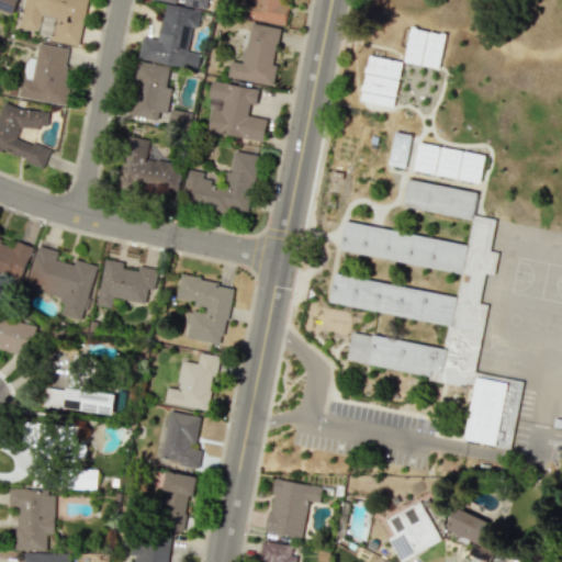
[(80,46),(88,0),(25,0),(21,27),(40,31),(43,15),(57,18),(53,41),(80,46)]
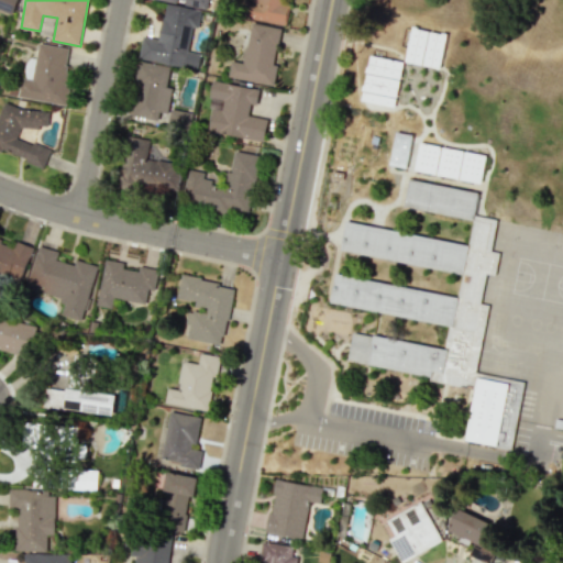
[(213,0),(155,0),(165,1),(161,40),(142,36),(139,59),(198,68),(199,54),(188,52),(191,26),(199,28),(201,8),(212,9),(213,0)]
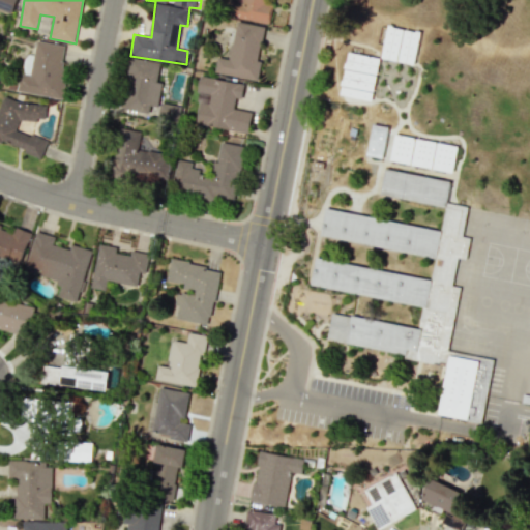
[(214,74),(258,80),(261,61),(259,60),(263,25),(235,22),(230,59),(216,57),(214,74)]
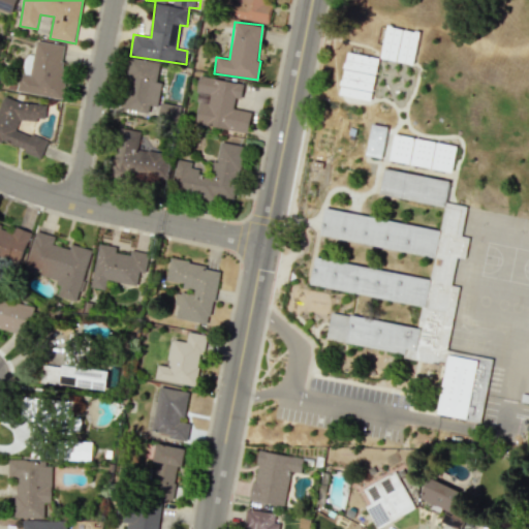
[(412,65),(419,33),(386,26),(379,58),(412,65)]
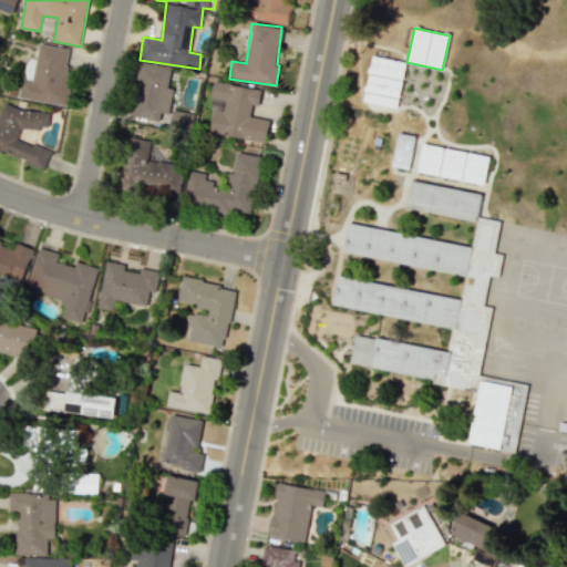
[(20,98),(63,105),(73,49),(40,43),(37,59),(27,58),(20,98)]
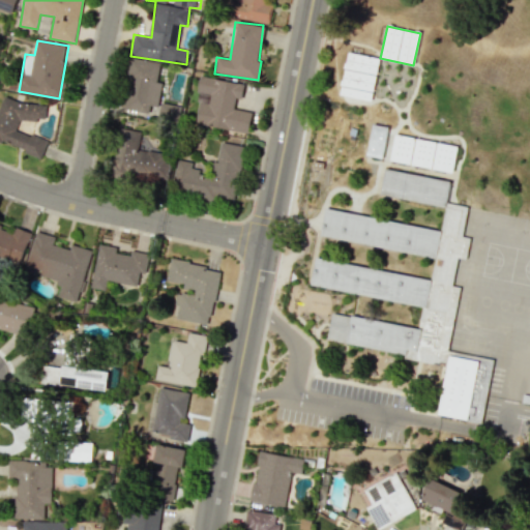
[(373,99),(378,57),(345,53),(340,95),(373,99)]
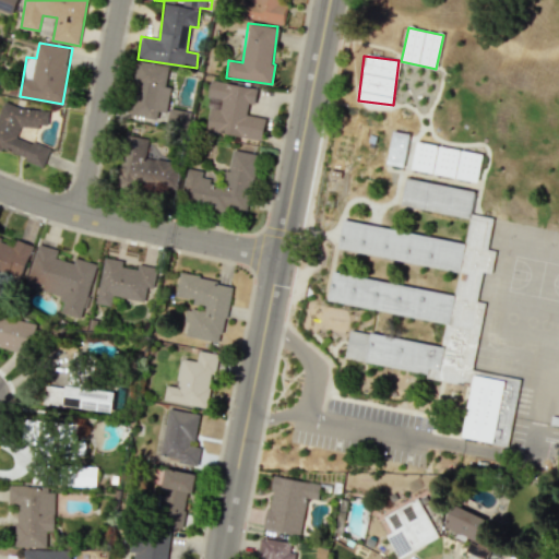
[(128,115),(159,121),(161,113),(166,114),(170,86),(165,85),(168,68),(138,62),(128,115)]
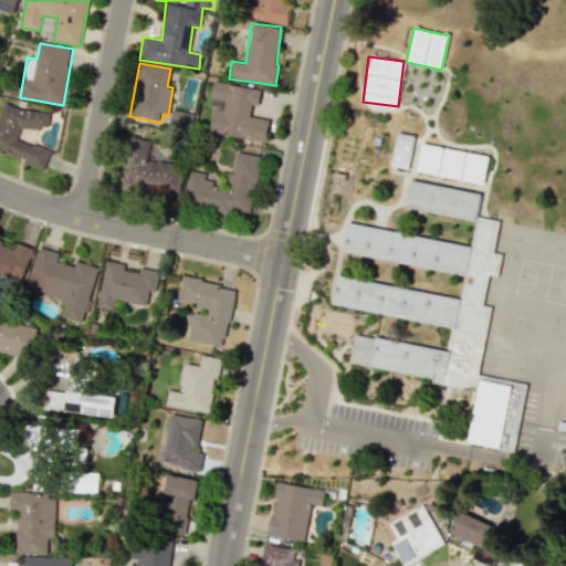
[(265,142),(269,119),(250,116),(252,104),(258,105),(261,88),(213,81),(210,98),(223,101),(222,111),(212,108),(209,133),(265,142)]
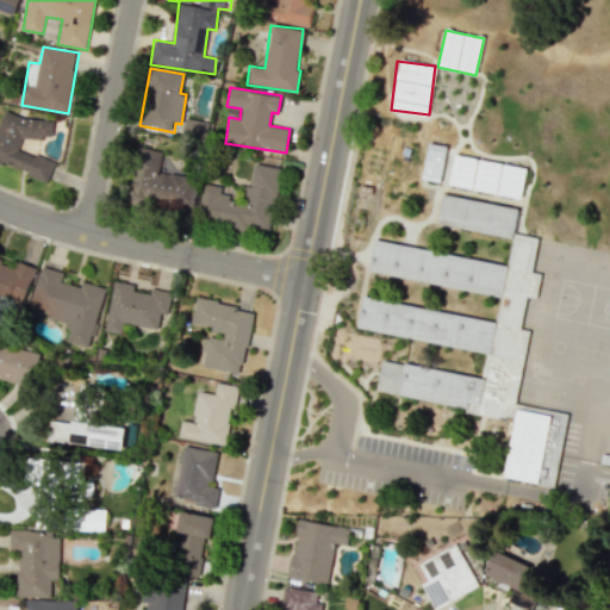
[(0,118),(0,163),(2,165),(48,180),(54,162),(18,150),(24,134),(49,142),(54,126),(4,110),(0,118)]
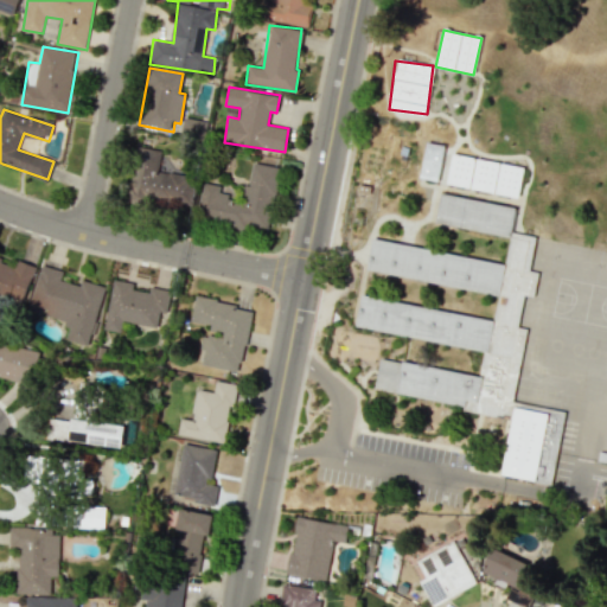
[(443,146),(425,142),(419,179),(438,181),(443,146)]
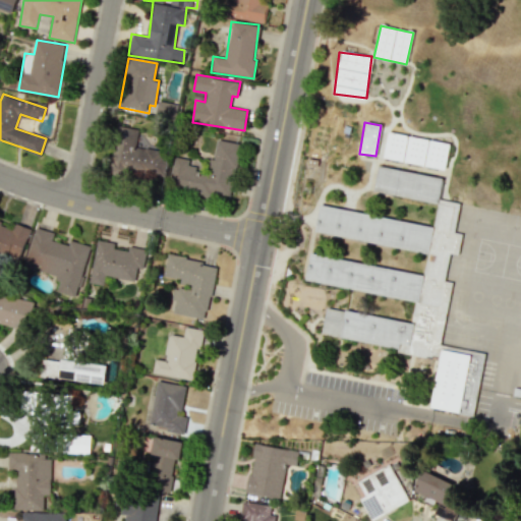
[(135,146),(138,129),(117,125),(110,171),(133,175),(133,176),(163,180),(168,151),(135,146)]
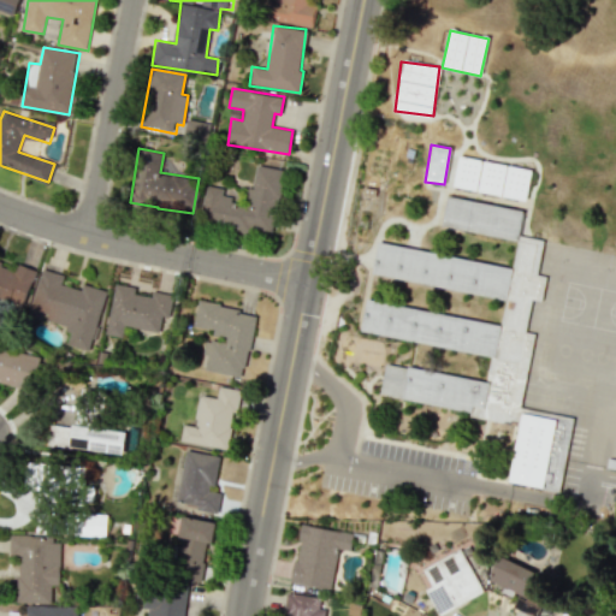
[(526,201),(531,170),(458,157),(452,187),(526,201)]
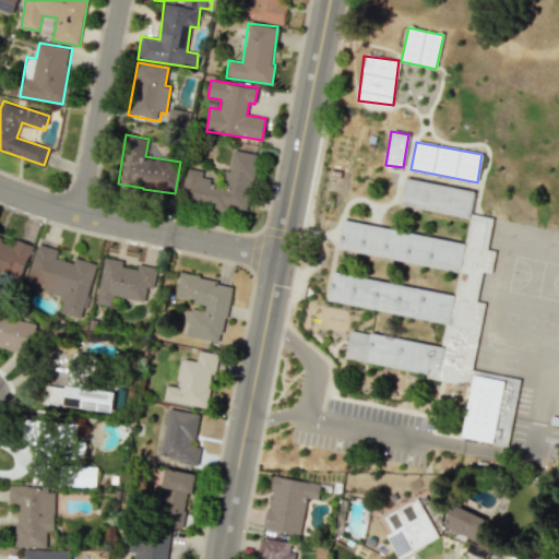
[(187,168),(181,202),(248,213),(258,154),(233,150),(229,171),(225,170),(222,187),(210,185),(212,173),(187,168)]
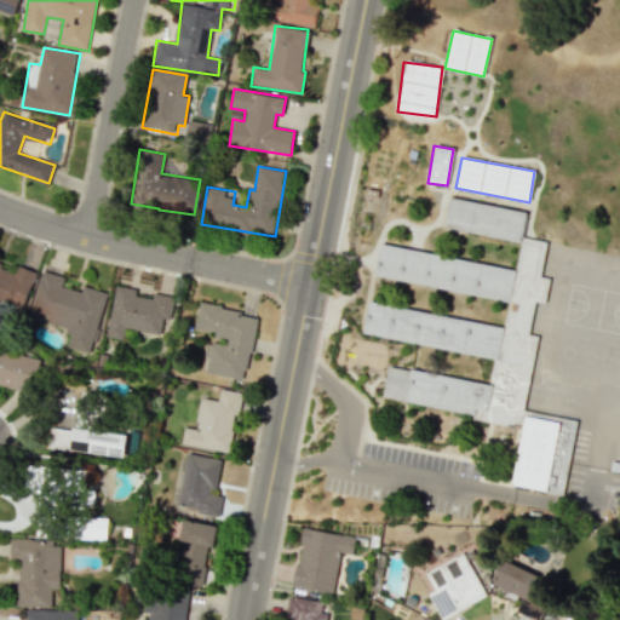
[(509,302),(374,276),(380,244),(515,270),(521,242),(445,228),(451,196),(527,212),(523,236),(547,240),(541,276),(550,277),(545,304),(535,302),(529,333),(539,336),(518,428),(474,420),(475,415),(383,399),(389,365),(491,385),(494,359),(363,334),(369,300),(504,327),(509,302)]
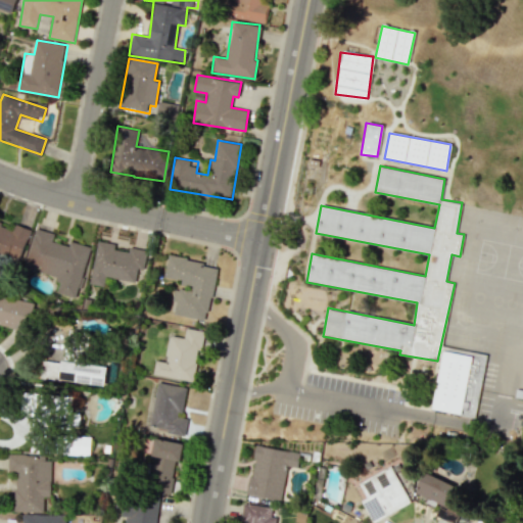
[(0,254),(19,263),(31,229),(14,224),(12,228),(0,223),(0,254)]
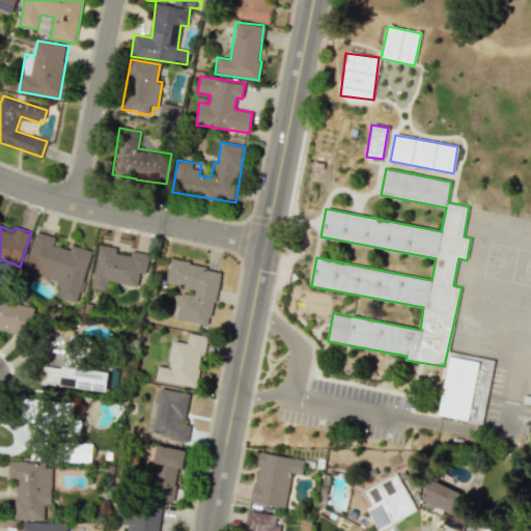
[(91,250),(72,245),(70,249),(53,245),(55,236),(35,232),(27,267),(40,270),(38,278),(61,283),(57,297),(78,302),(91,250)]
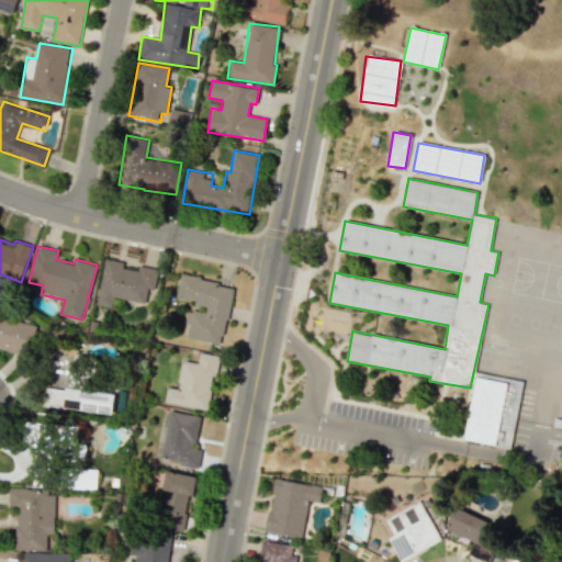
[(97,305),(110,307),(112,298),(145,303),(148,288),(155,289),(158,269),(138,266),(137,271),(123,268),(124,262),(104,259),(97,305)]
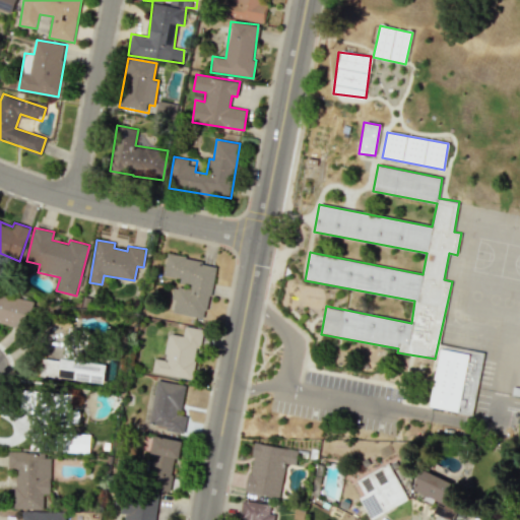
[(205,319),(216,264),(167,254),(163,276),(191,282),(190,289),(173,286),(171,299),(175,300),(172,313),(205,319)]
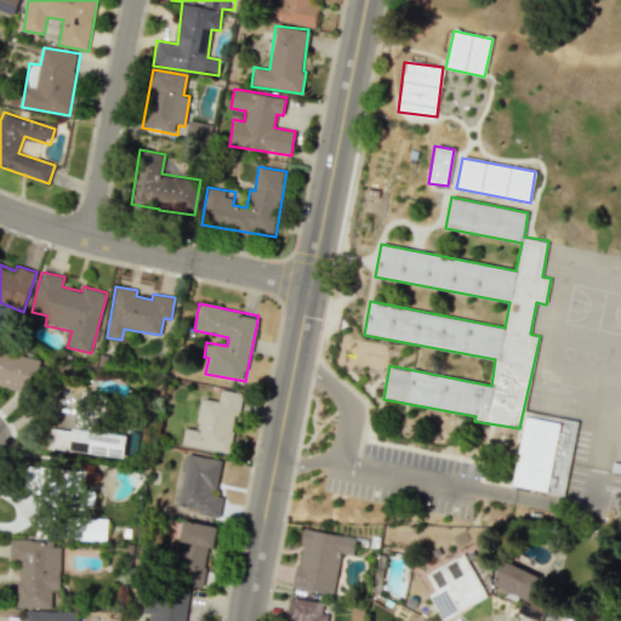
[(0,387),(34,394),(41,359),(0,349),(0,387)]
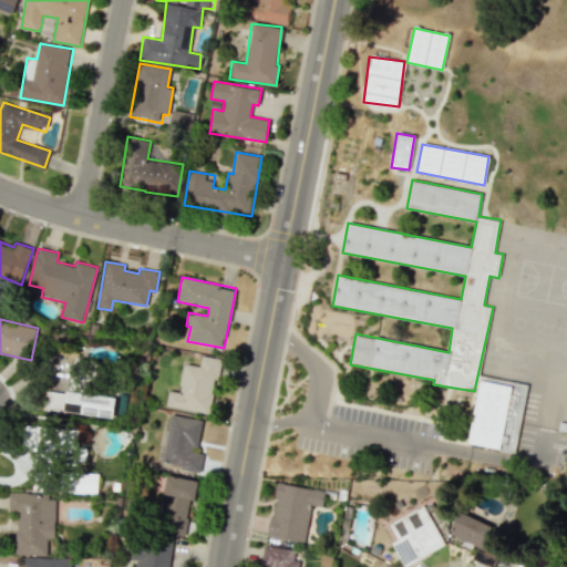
[(212,414),(220,359),(200,356),(198,366),(183,363),(178,392),(168,391),(165,406),(212,414)]
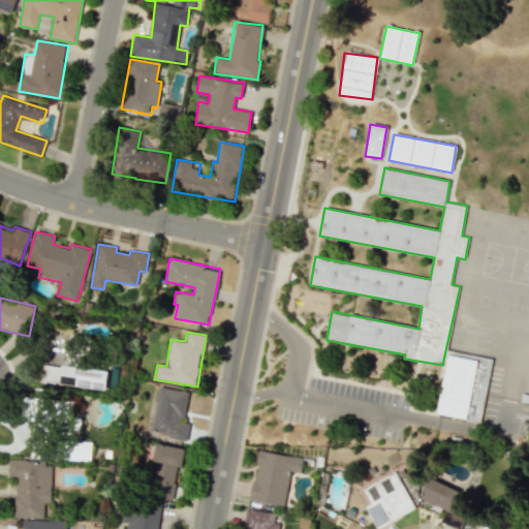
[(437,412),(449,355),(487,363),(475,421),(437,412)]
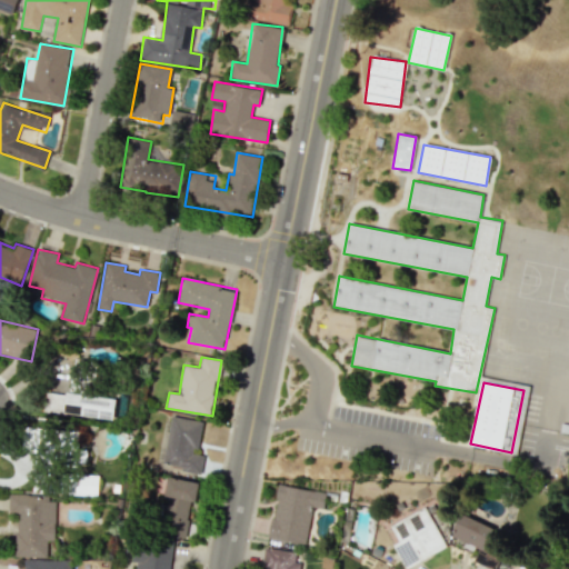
[(113,420),(116,398),(70,391),(69,396),(46,392),(43,410),(113,420)]
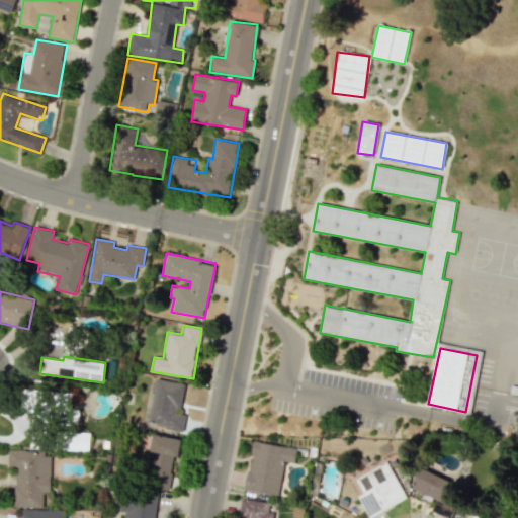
[(183,383),(156,378),(148,424),(182,430),(185,415),(178,413),(183,383)]
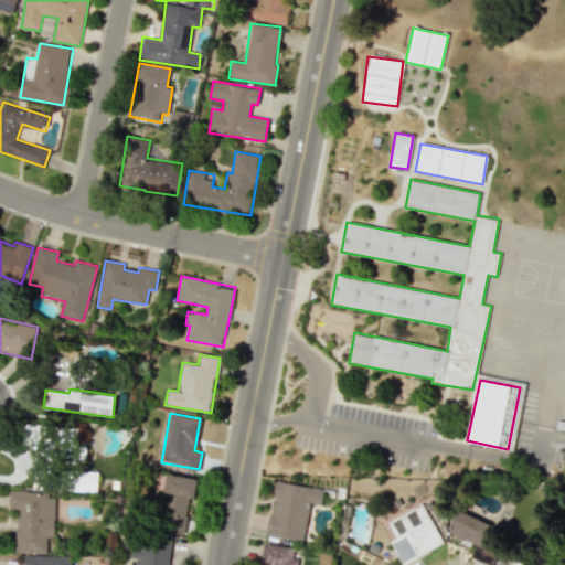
[(97,471),(59,471),(57,490),(97,491),(97,471)]
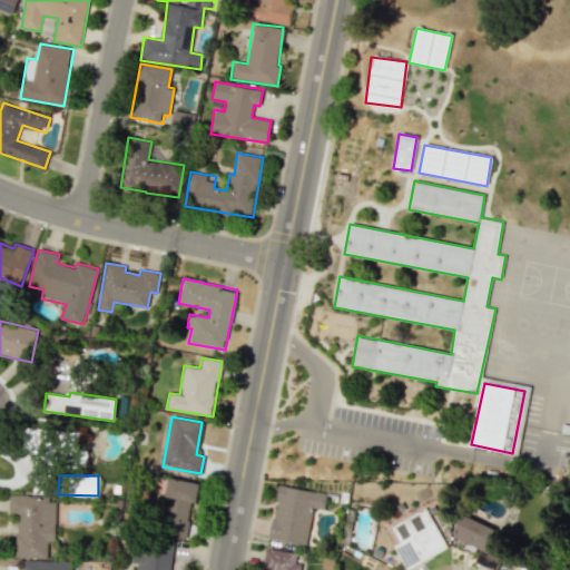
[(187,502),(196,503),(199,482),(168,479),(165,512),(186,514),(187,502)]
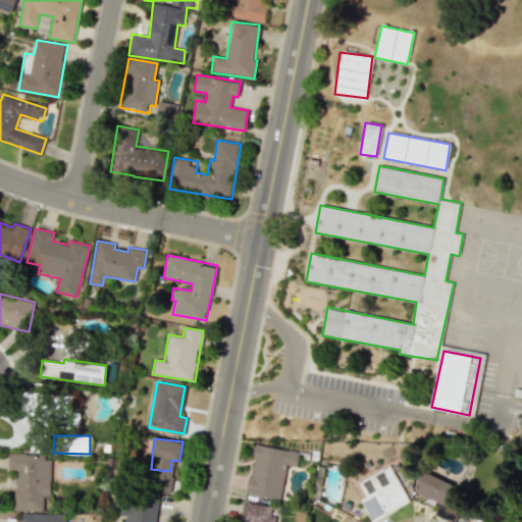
[(299,452),(255,445),(247,494),(279,500),(285,465),(297,467),(299,452)]
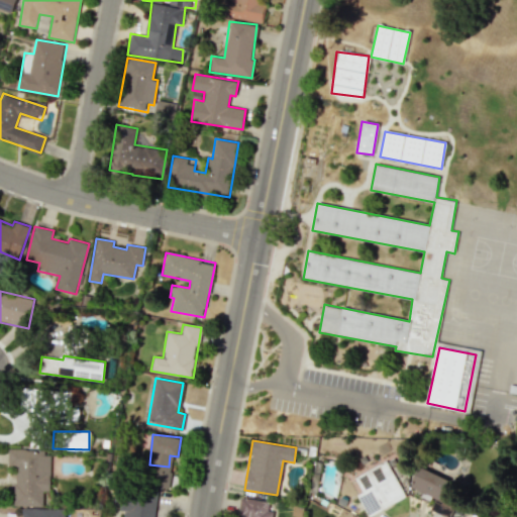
[(14,506),(42,507),(42,491),(49,491),(50,451),(8,450),(7,467),(15,467),(14,506)]
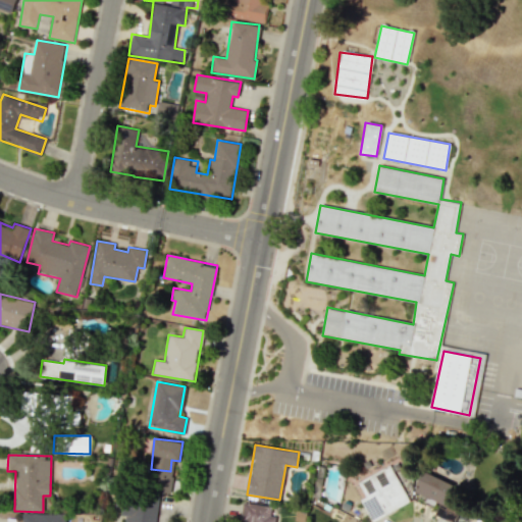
[(357,481),(365,497),(360,500),(371,521),(409,502),(389,465),(357,481)]
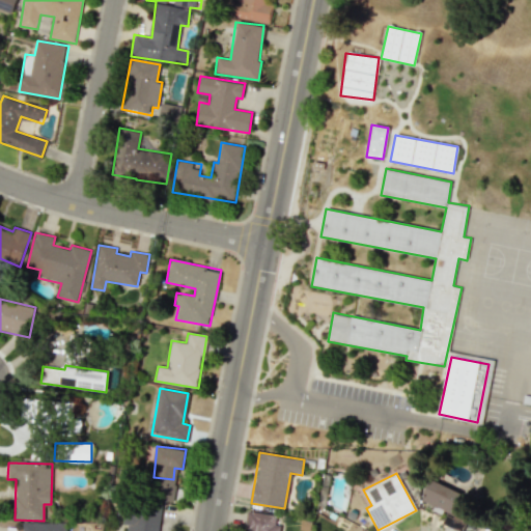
[(442,524),(458,530),(460,530),(465,523),(453,518),(464,494),(429,479),(420,502),(446,513),(442,524)]
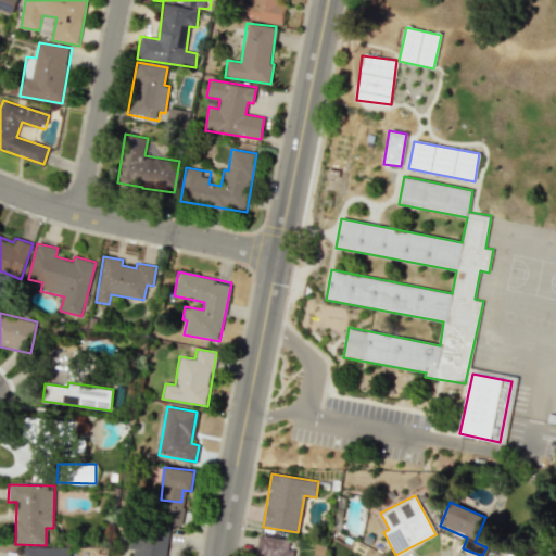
[(165,555),(168,531),(123,527),(122,539),(129,540),(128,548),(133,548),(131,555),(165,555)]
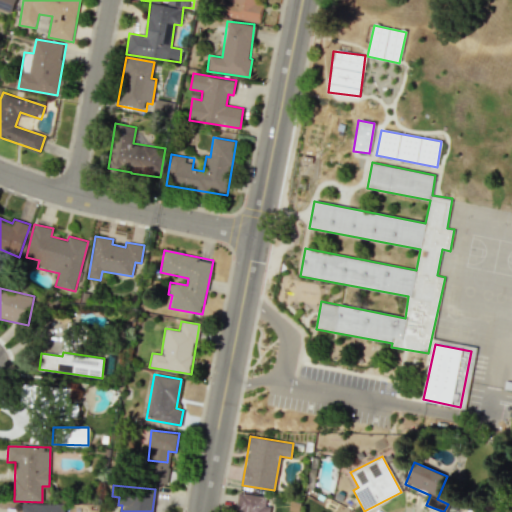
[(268,511),(269,506),(265,505),(266,496),(237,492),(234,511),(268,511)]
